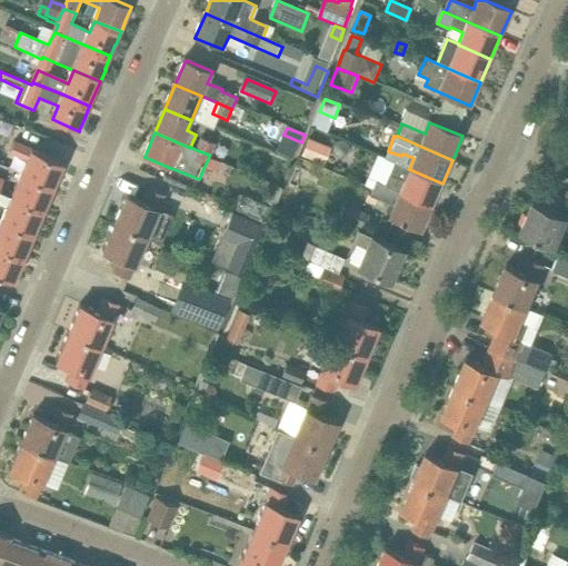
[(201,139),(197,150),(209,155),(211,156),(217,146),(201,139)]
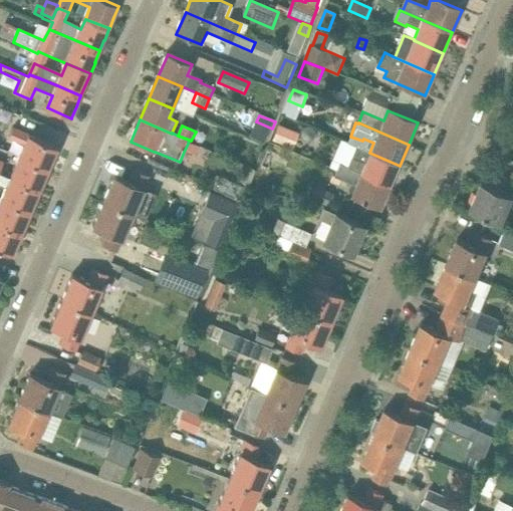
[(279,128),(273,143),(293,151),(299,136),(279,128)]
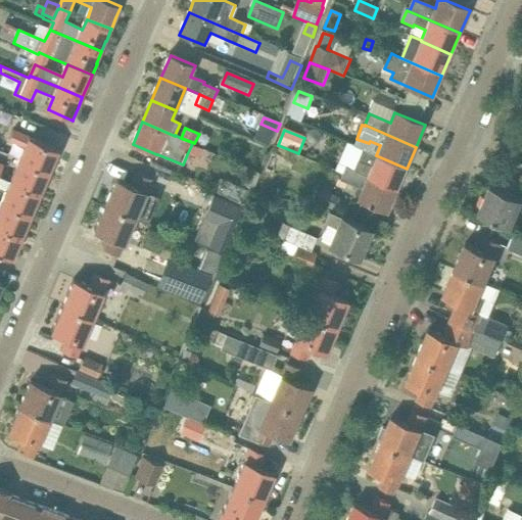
[(27,148),(21,160),(50,173),(59,150),(15,132),(11,141),(27,148)]
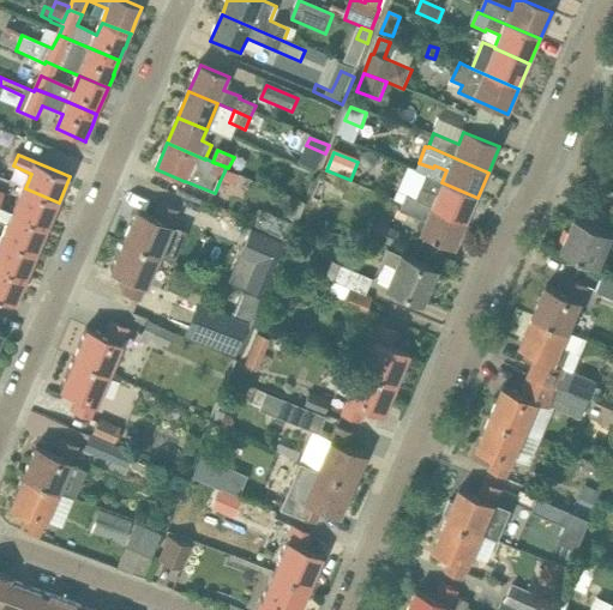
[(224,171),(220,181),(233,187),(238,177),(224,171)]
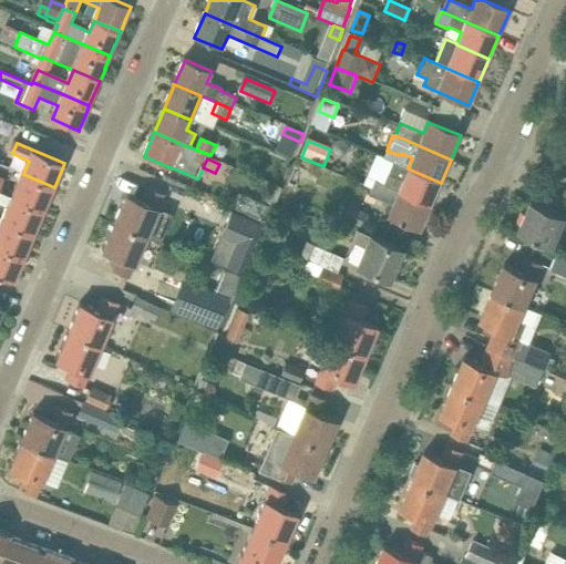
[(384,187),(431,206),(441,183),(408,168),(408,170),(393,164),(384,186),(384,187)]
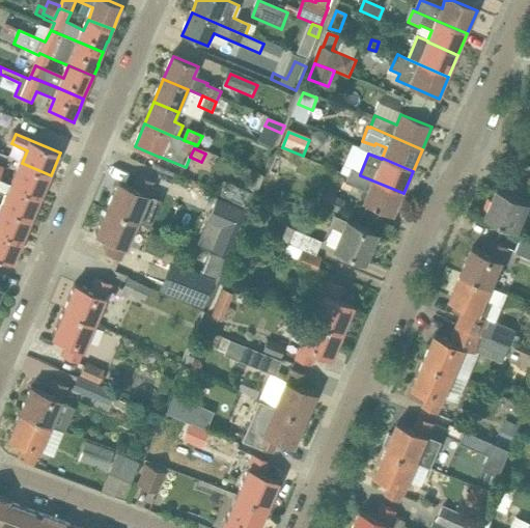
[(42,197),(51,175),(22,163),(12,185),(42,197)]
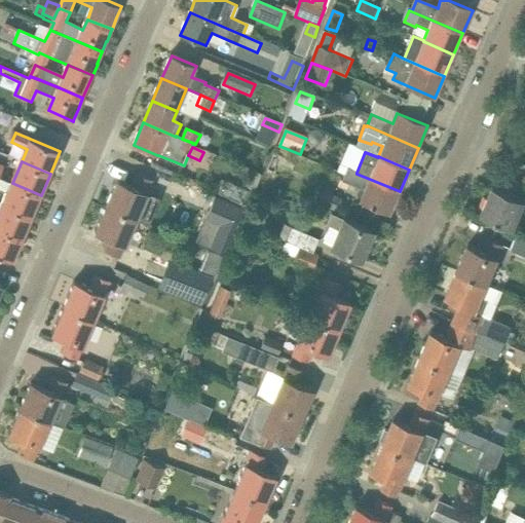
[(389,214),(400,191),(357,174),(357,173),(347,169),(342,182),(350,186),(347,194),(360,199),(360,200),(389,214)]
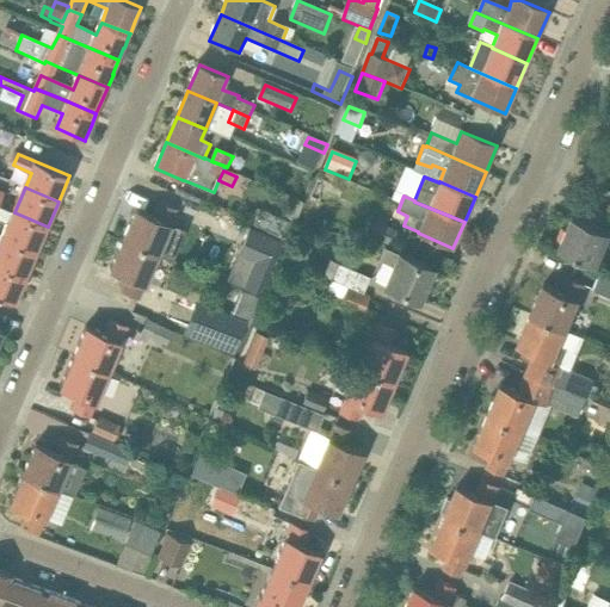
[(124,241),(159,256),(179,211),(161,203),(154,217),(137,210),(124,241)]
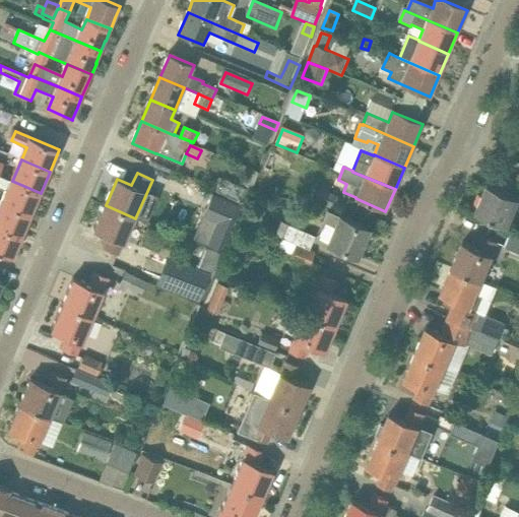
[(248,191),(222,180),(218,193),(244,203),(248,191)]
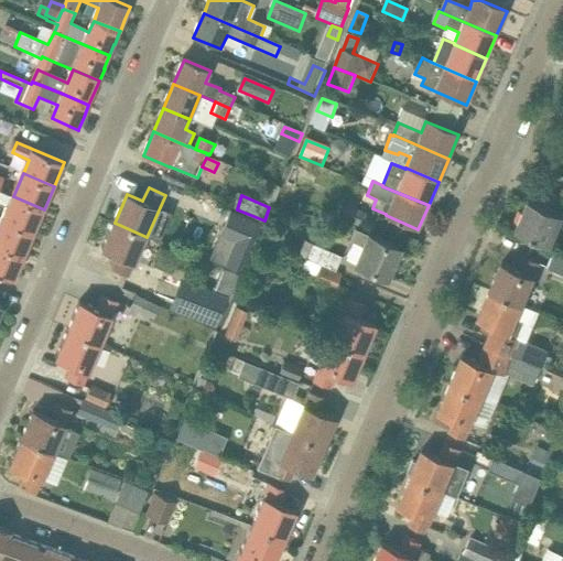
[(13,196),(3,219),(34,233),(44,209),(13,196)]
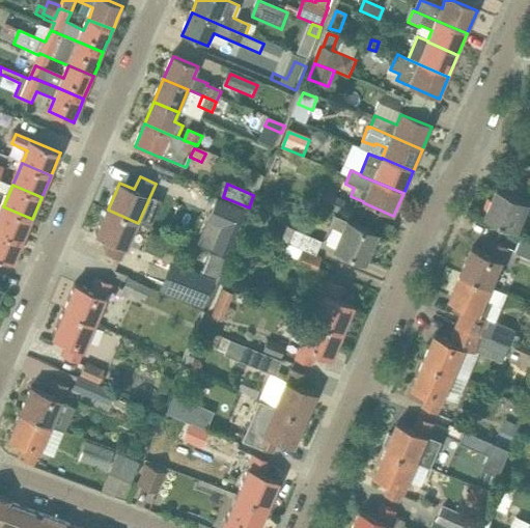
[(529,203),(499,190),(487,217),(520,231),(527,214),(529,215),(529,203)]
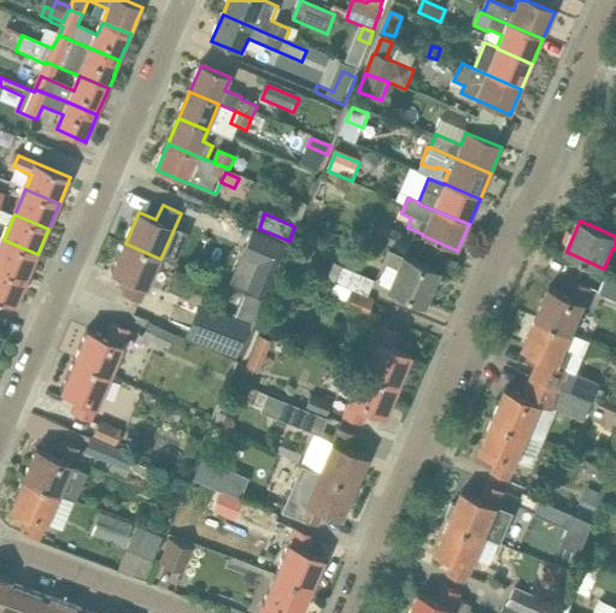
[(381,225),(380,227),(374,224),(369,236),(375,239),(374,240),(392,249),(399,234),(381,225)]
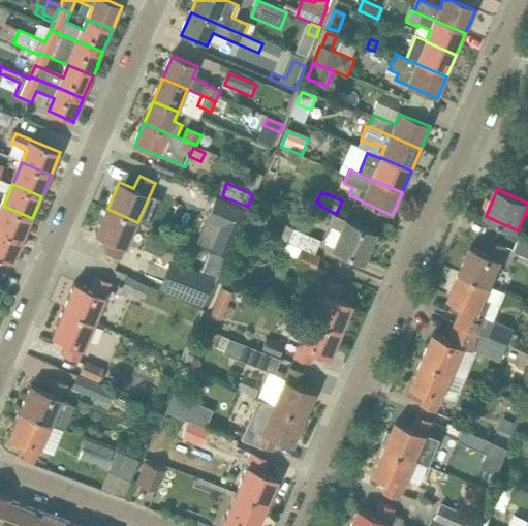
[(222,227),(213,250),(228,257),(248,212),(217,197),(207,220),(222,227)]
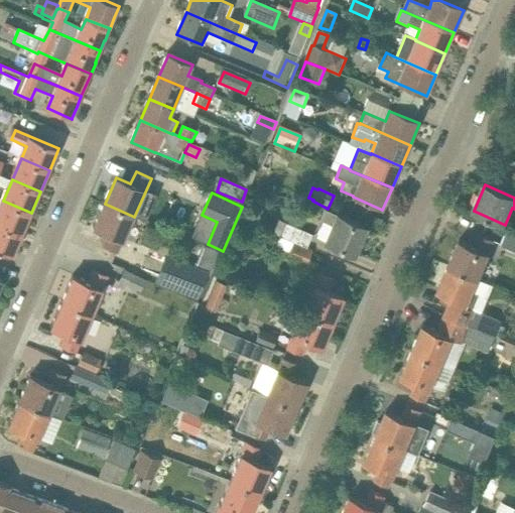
[(0,225),(22,234),(31,213),(3,201),(0,208),(0,225)]
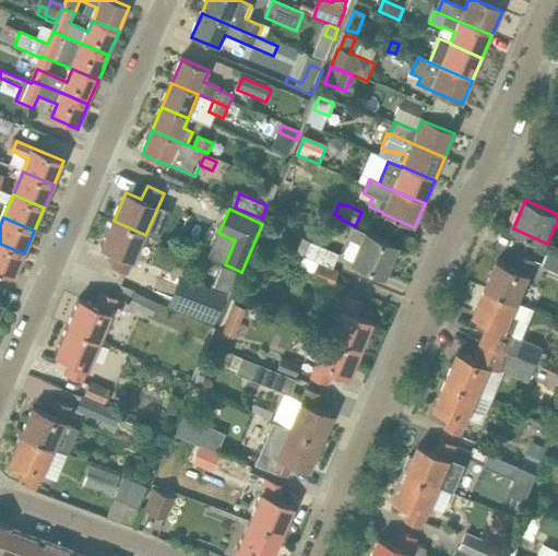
[(145,235),(114,221),(102,249),(118,256),(111,269),(128,275),(145,235)]
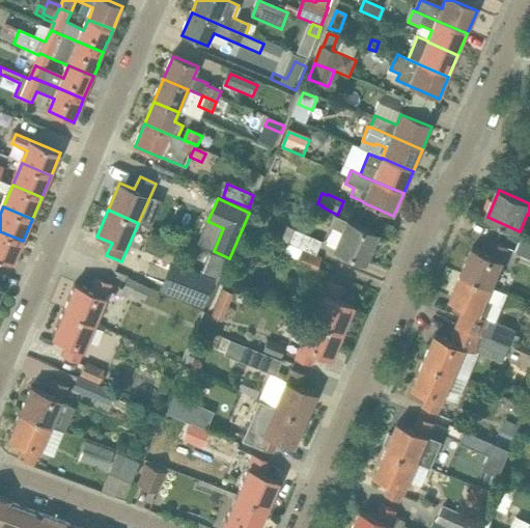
[(333,251),(366,266),(380,234),(346,220),(345,222),(335,218),(331,228),(340,232),(333,251)]
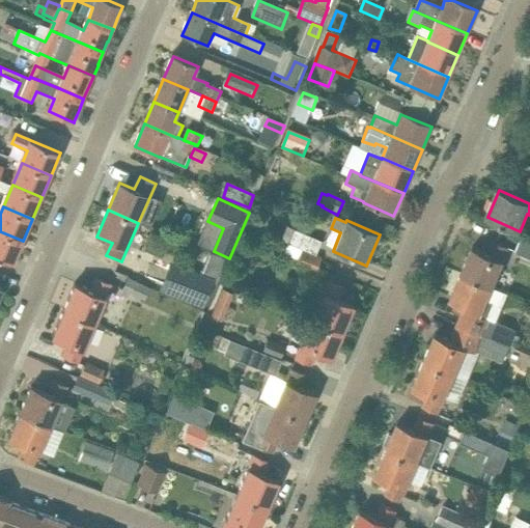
[(23,241),(0,231),(0,257),(14,264),(23,241)]
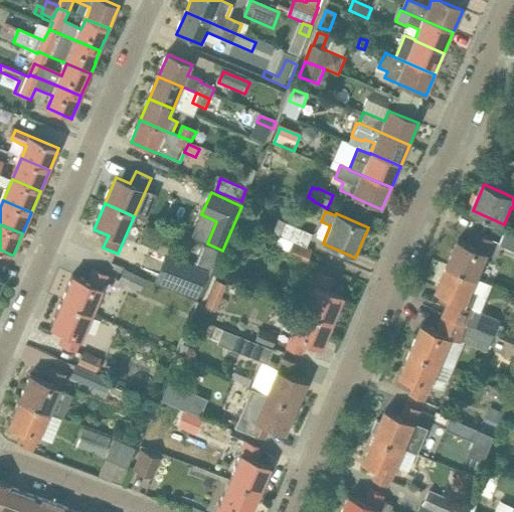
[(313,235),(287,224),(280,238),(307,249),(313,235)]
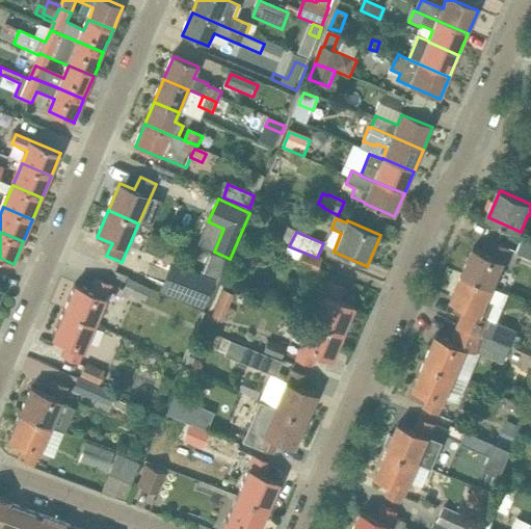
[(530,243),(524,240),(518,255),(530,260),(530,243)]
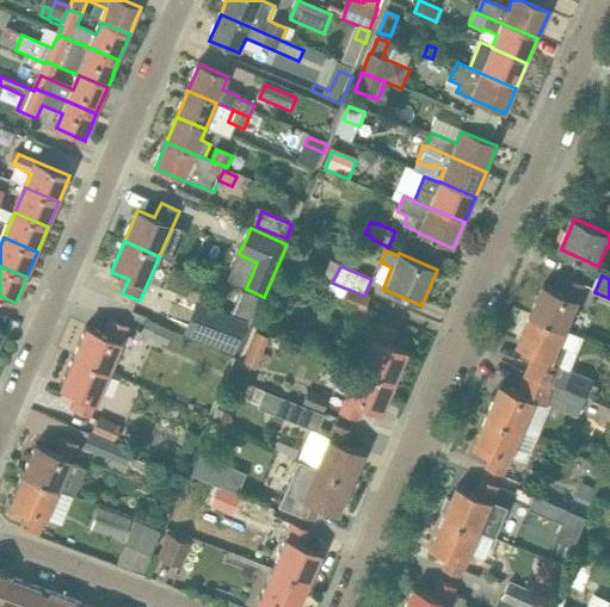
[(546,285),(533,316),(568,330),(586,286),(568,278),(562,293),(546,285)]
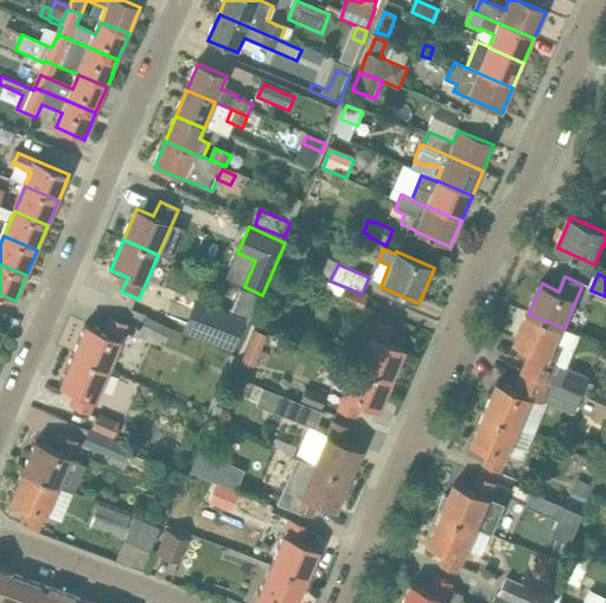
[(361,313),(368,296),(345,288),(342,299),(339,303),(361,313)]
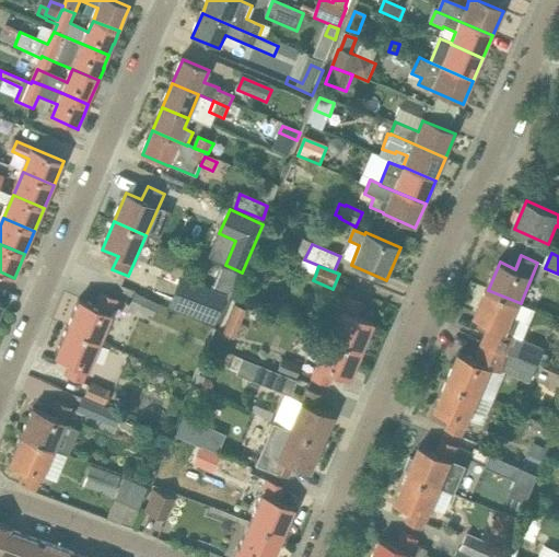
[(532,279),(523,299),(533,303),(542,283),(532,279)]
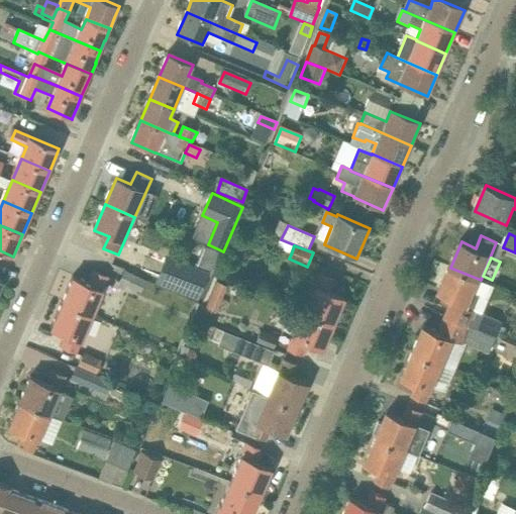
[(160,285),(199,301),(208,276),(170,261),(160,285)]
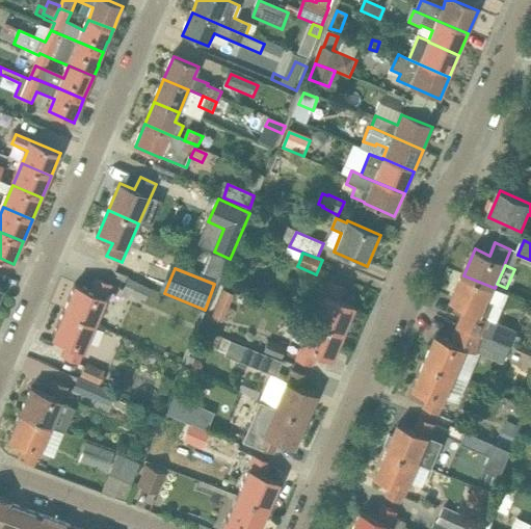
[(494,289),(495,288),(463,275),(452,301),(467,309),(460,325),(512,348),(520,333),(499,324),(511,296),(494,289)]
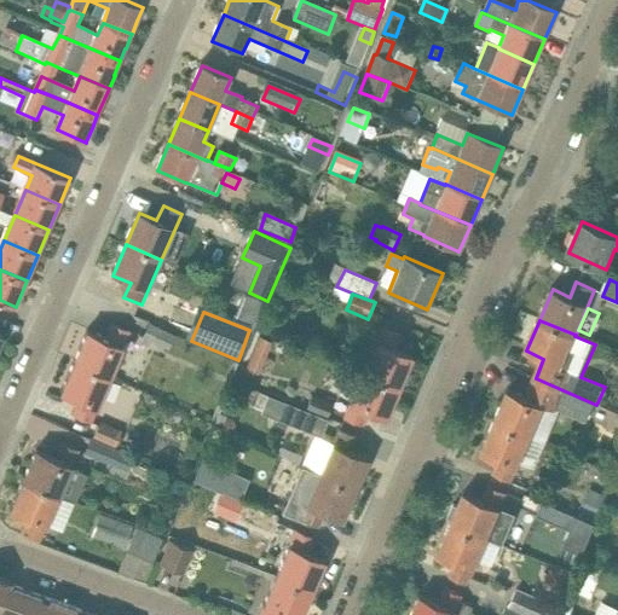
[(75,364),(110,378),(131,332),(113,325),(105,340),(88,332),(75,364)]
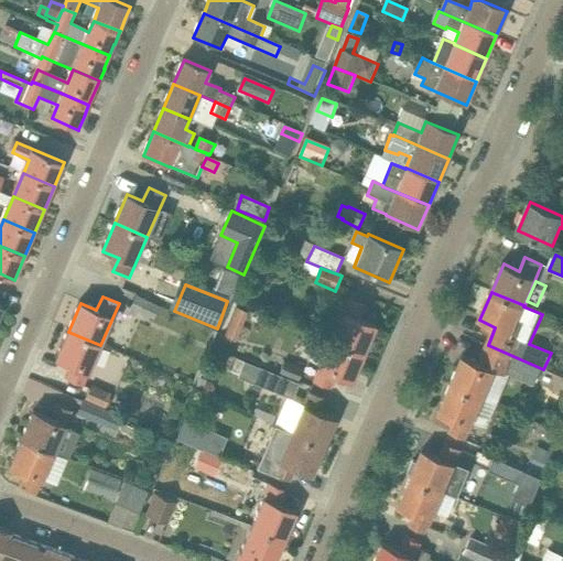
[(161,309),(138,297),(131,309),(154,321),(161,309)]
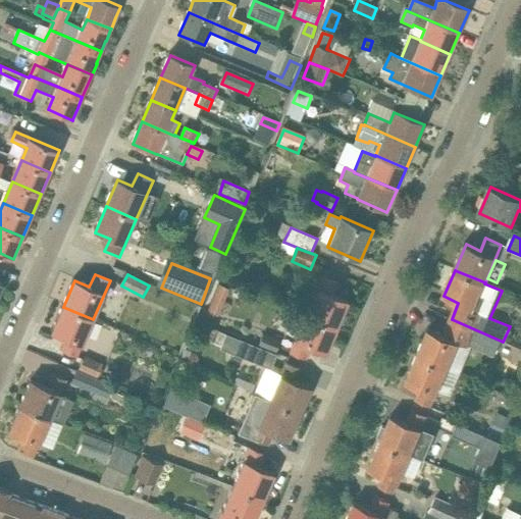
[(307,315),(337,327),(349,301),(333,295),(339,282),(324,276),(307,315)]
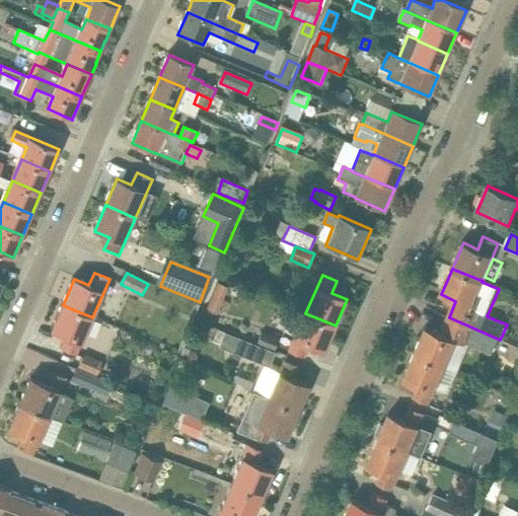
[(229,288),(219,284),(207,311),(217,316),(229,288)]
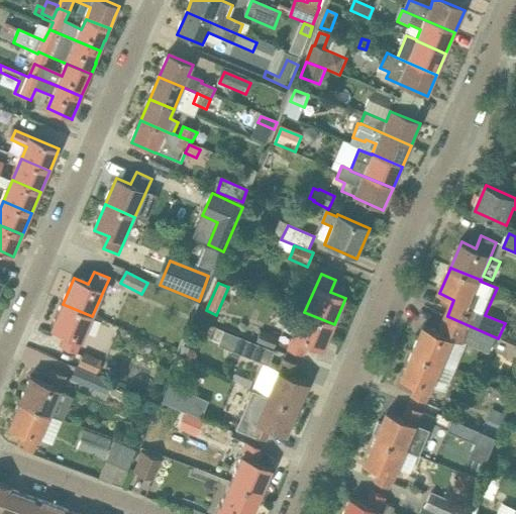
[(92,316),(63,304),(52,329),(67,335),(62,348),(76,354),(92,316)]
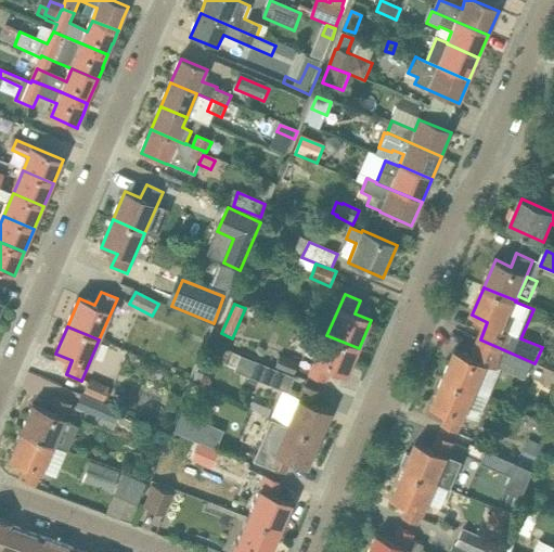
[(347,376),(359,348),(326,335),(309,375),(325,383),(331,370),(347,376)]
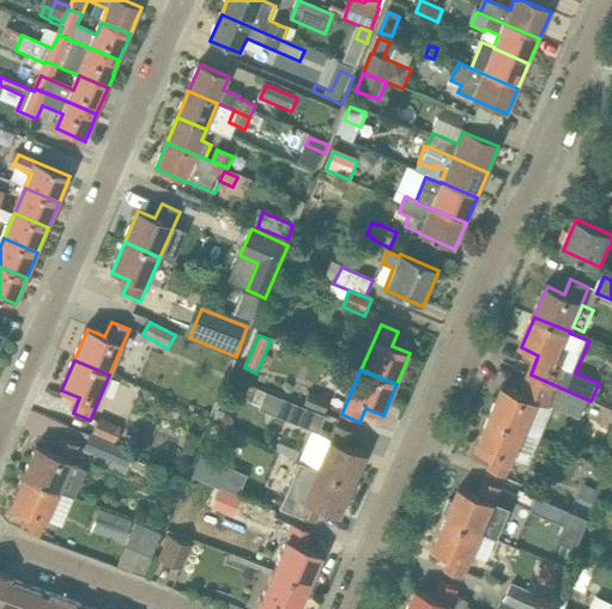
[(591,401),(531,375),(521,395),(504,388),(491,419),(541,440),(556,409),(582,421),(591,401)]
